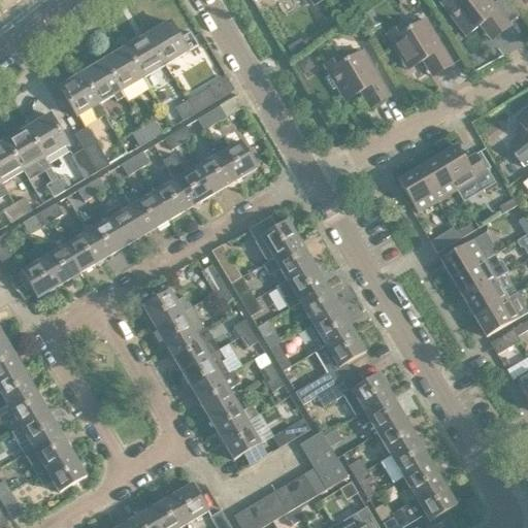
[(495,36),(508,26),(489,0),(443,0),(440,3),(465,35),(484,21),(495,36)]
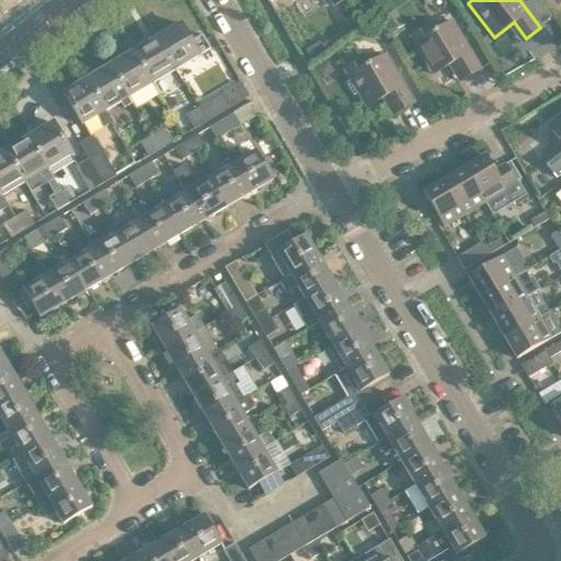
[(464,79),(480,69),(451,21),(432,33),(427,26),(410,37),(432,73),(454,61),(464,79)]
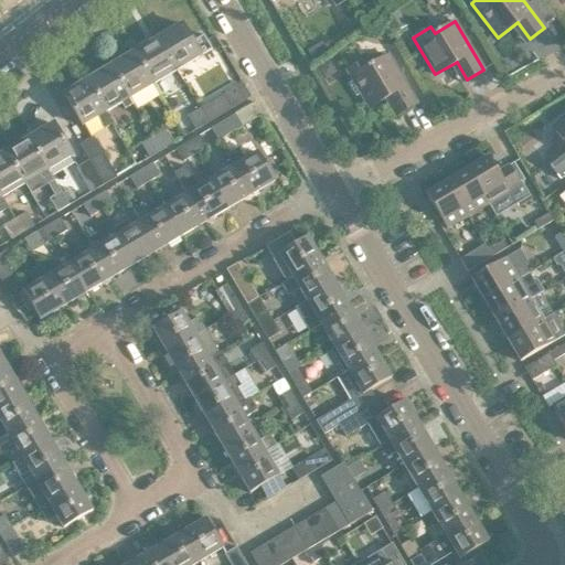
[(157,38),(176,70),(200,55),(180,24),(157,38)]
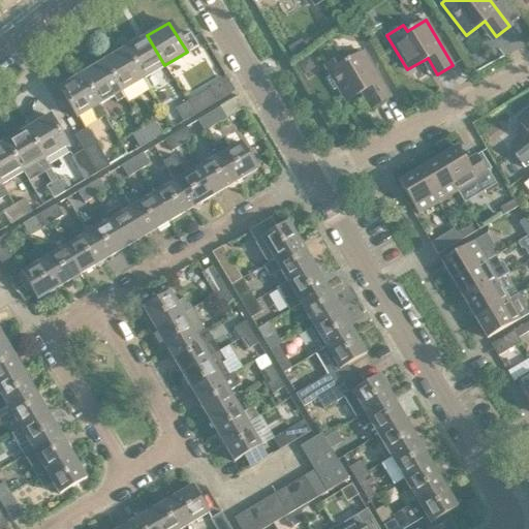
[(125,49),(143,79),(164,65),(147,35),(125,49)]
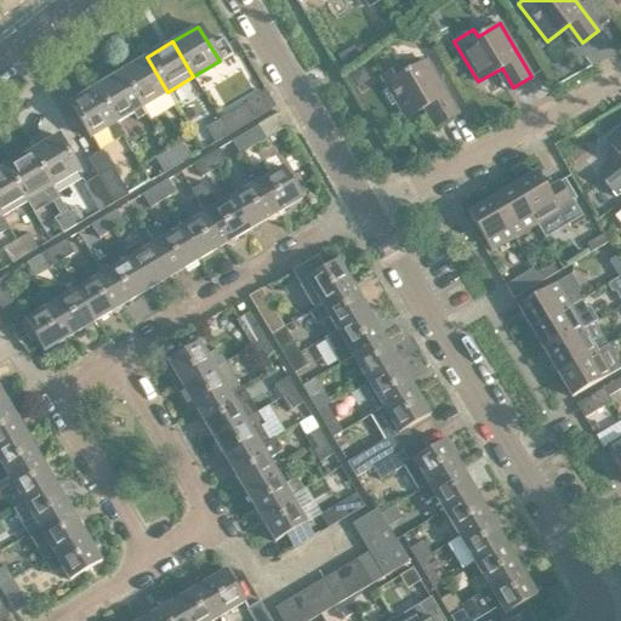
[(147,57),(121,72),(142,107),(167,92),(147,57)]
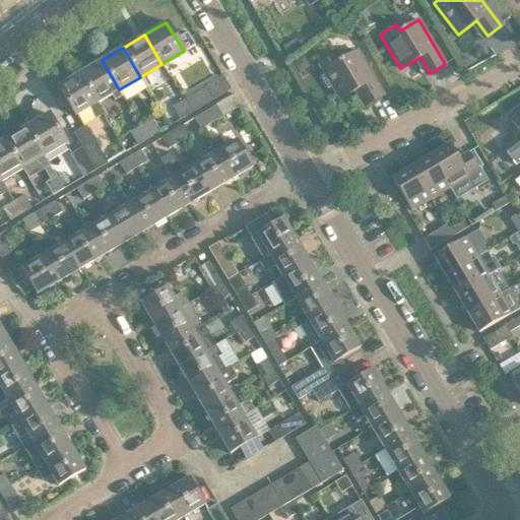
[(338,100),(359,87),(368,104),(383,94),(356,51),(338,61),(335,55),(318,65),(323,74),(320,76),(327,88),(331,86),(338,100)]
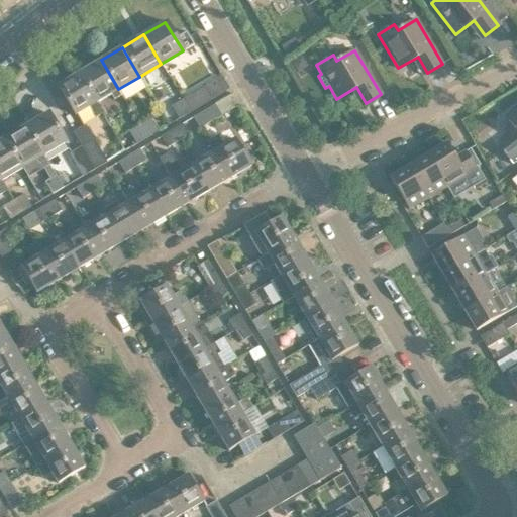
[(101,60),(79,73),(96,102),(97,102),(110,94),(113,99),(121,95),(118,89),(101,60)]
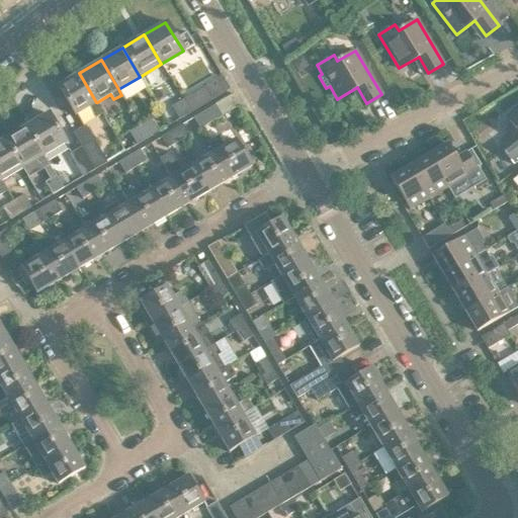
[(79,73),(58,86),(75,115),(89,106),(95,117),(103,112),(97,102),(96,102),(79,73)]
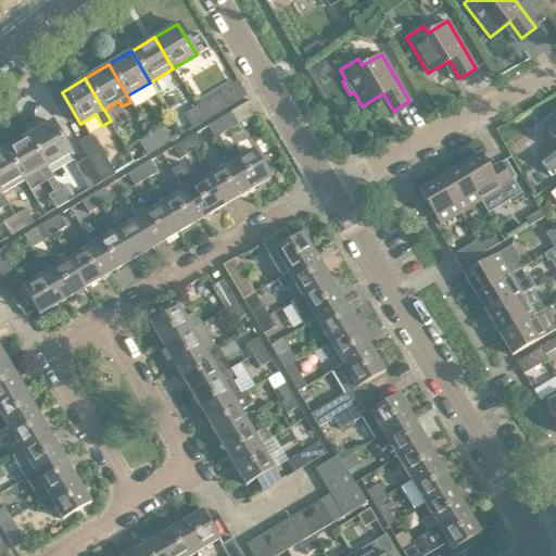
[(204,119),(227,106),(219,93),(197,106),(204,119)]
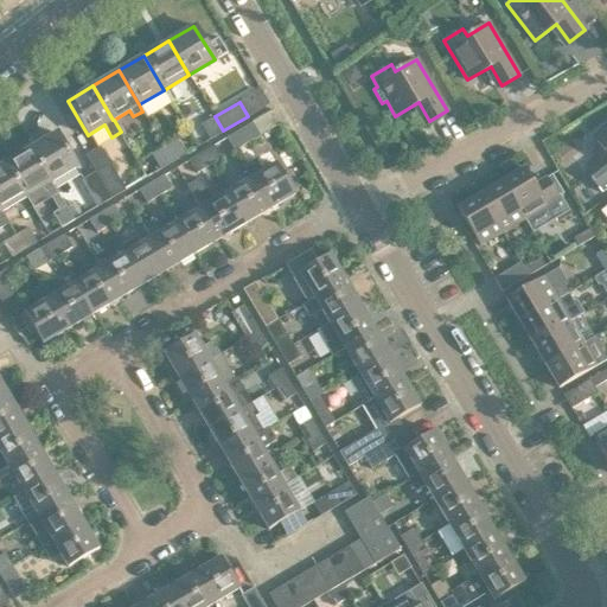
[(210,139),(223,131),(215,116),(202,125),(210,139)]
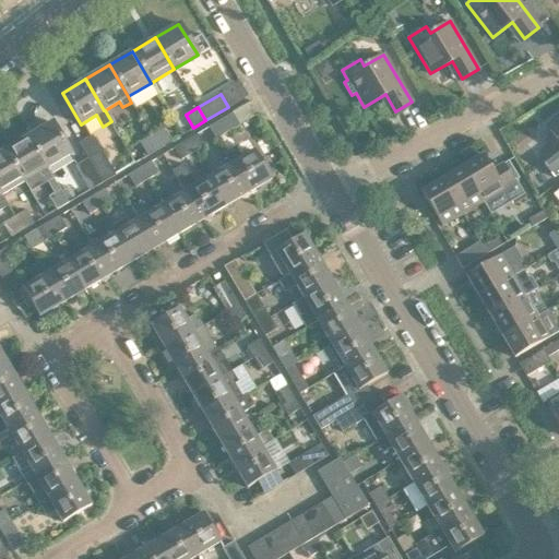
[(215,139),(238,125),(232,113),(207,127),(215,139)]
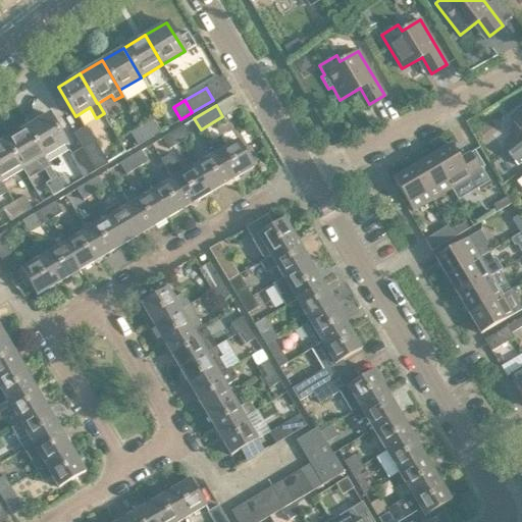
[(521,132),(503,146),(517,164),(521,160),(521,106),(509,116),(521,132)]
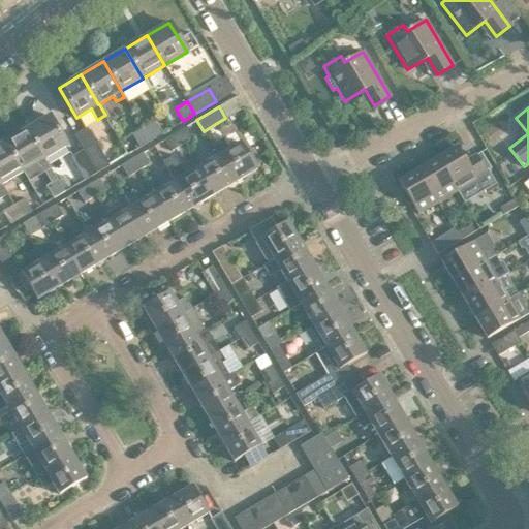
[(27,128),(44,158),(66,145),(49,116),(27,128)]
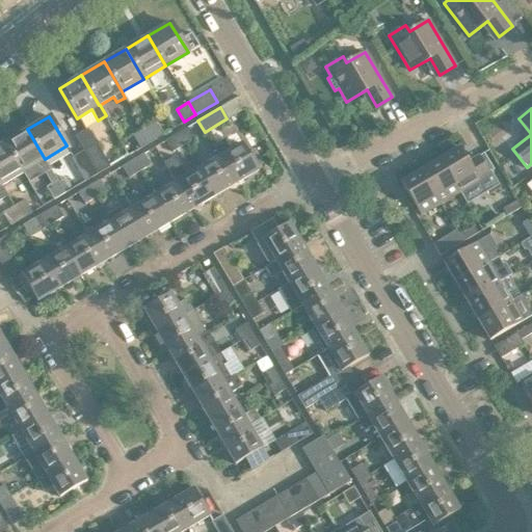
[(151,141),(161,135),(154,124),(144,130),(151,141)]
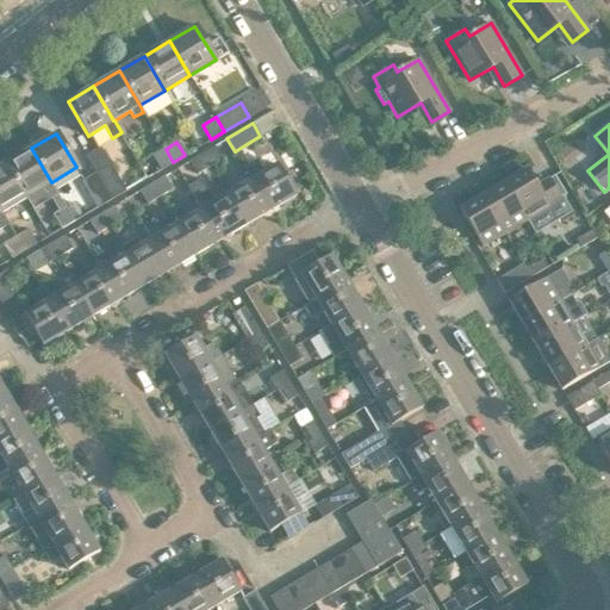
[(211,166),(222,159),(213,145),(203,153),(211,166)]
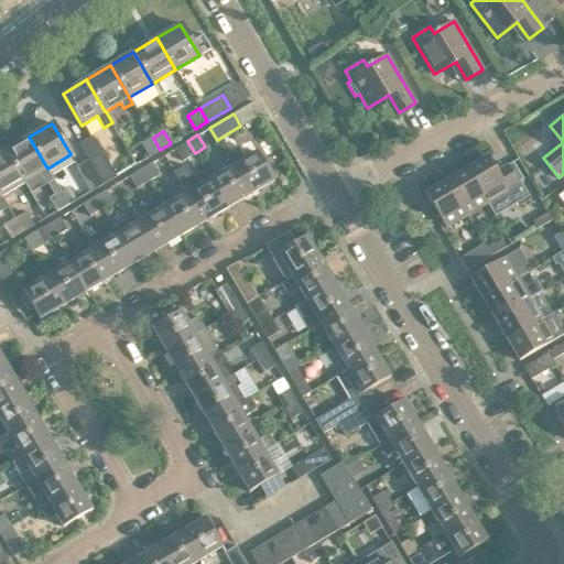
[(29,137),(6,151),(24,183),(47,169),(29,137)]
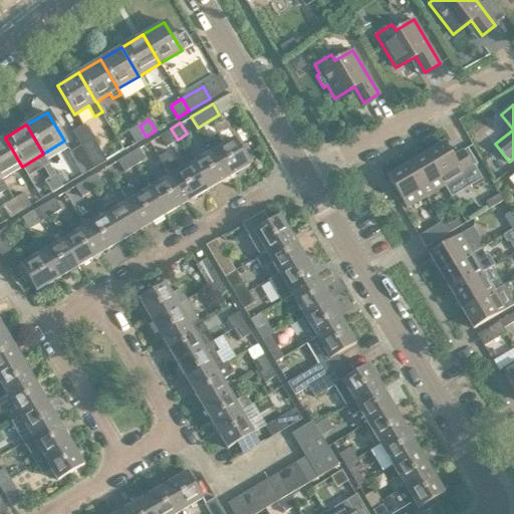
[(93,168),(105,161),(84,124),(72,132),(80,146),(93,168)]
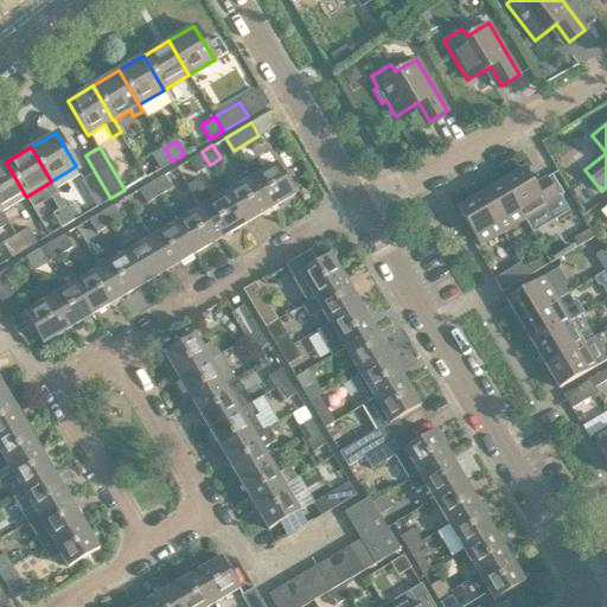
[(159,168),(172,161),(165,148),(152,155),(159,168)]
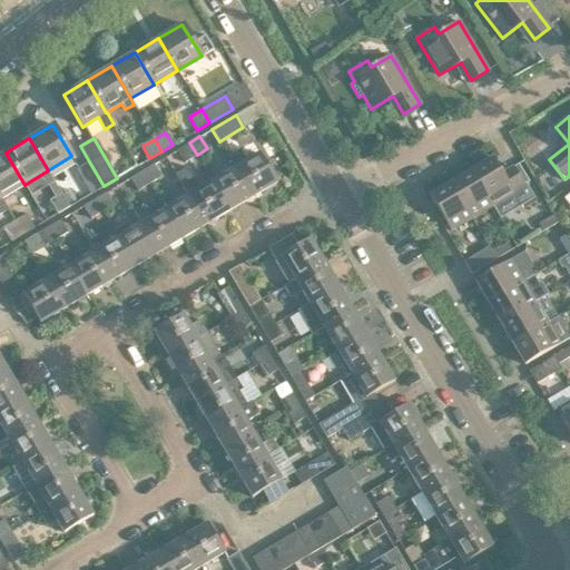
[(184,163),(197,155),(189,143),(176,150),(184,163)]
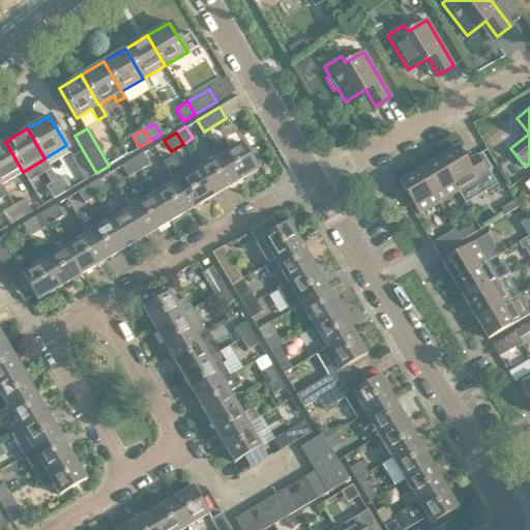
[(240,142),(231,148),(224,137),(212,143),(219,154),(236,182),(257,170),(255,167),(260,163),(252,149),(246,152),(240,142)]
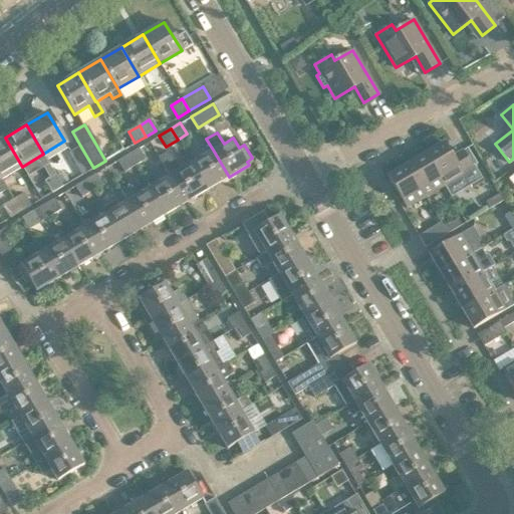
[(0,179),(22,167),(5,138),(4,138),(2,135),(0,136),(0,179)]
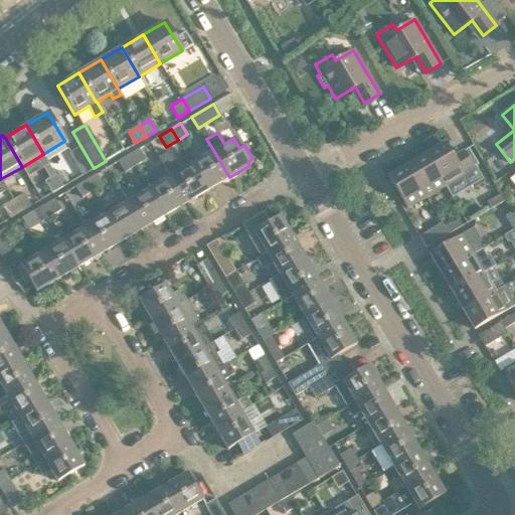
[(445,142),(425,154),(445,186),(464,175),(463,173),(474,167),(464,150),(453,156),(445,142)]
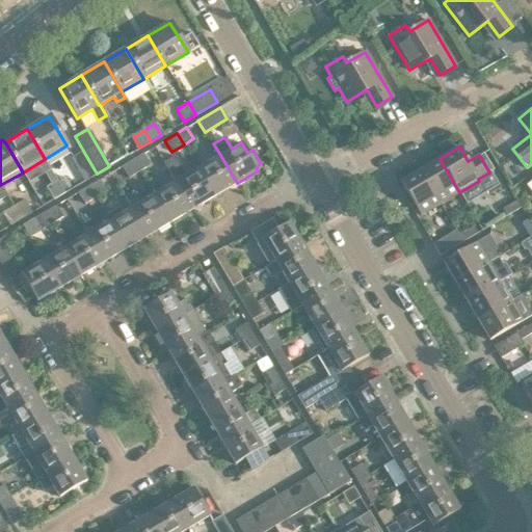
[(84,181),(97,174),(83,151),(71,158),(84,181)]
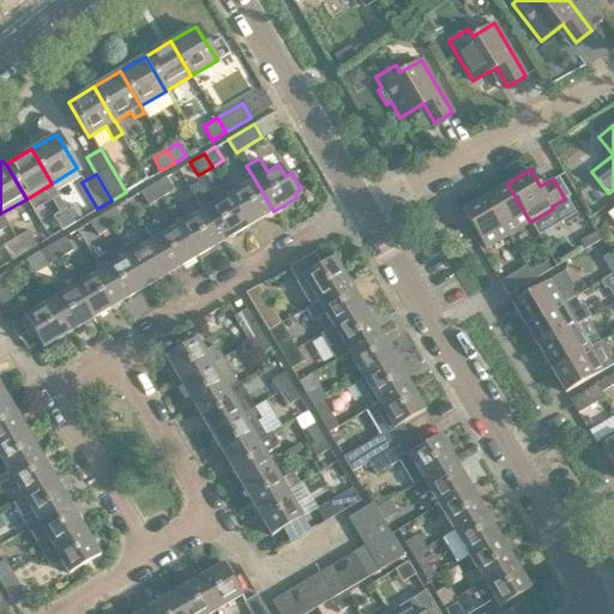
[(161,197),(173,191),(164,178),(152,184),(161,197)]
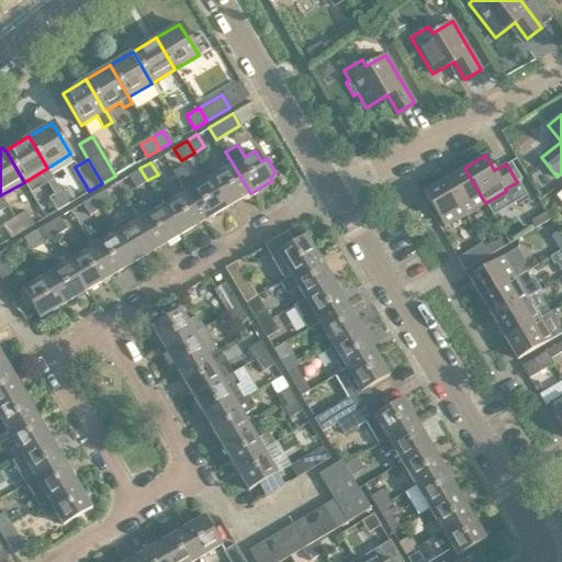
[(233,164),(210,178),(226,206),(250,193),(233,164)]
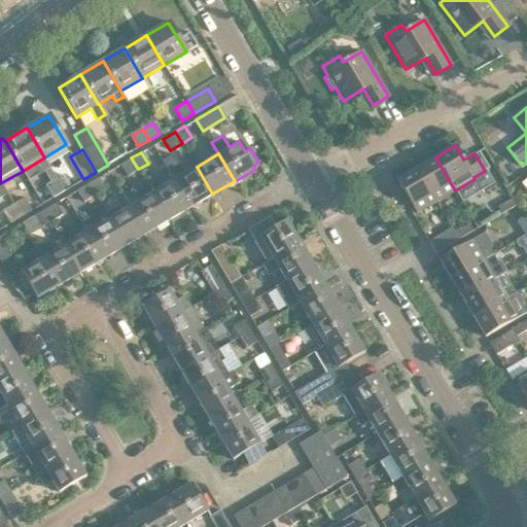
[(174,180),(190,207),(212,194),(197,167),(184,174),(172,154),(163,161),(174,180)]
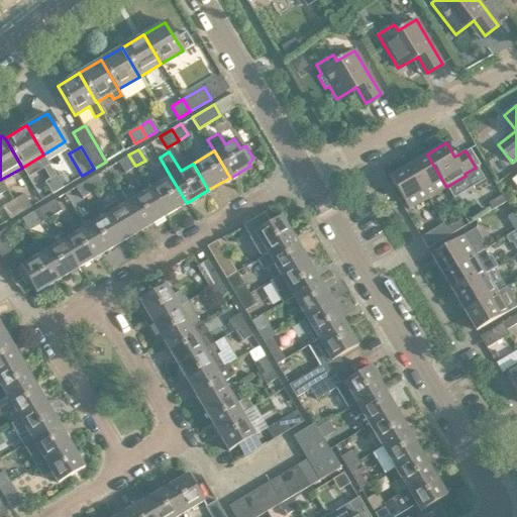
[(124,173),(135,166),(128,154),(117,162),(124,173)]
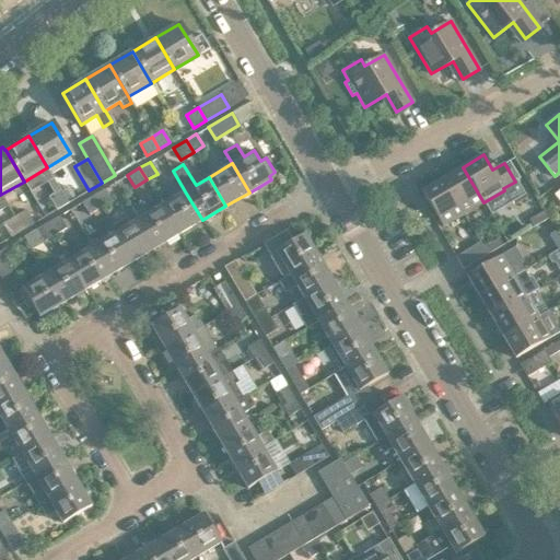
[(483,202),(463,167),(442,179),(463,214),(483,202)]
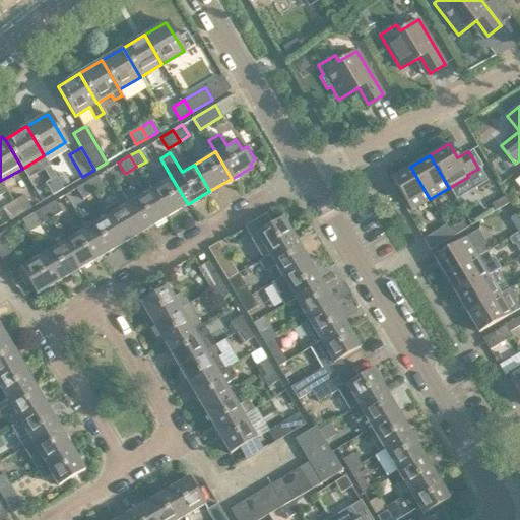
[(410,210),(430,199),(410,167),(391,178),(410,210)]
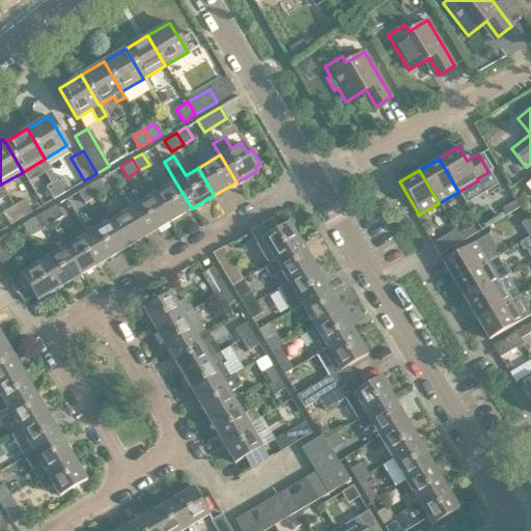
[(95,197),(106,192),(99,179),(88,186),(95,197)]
